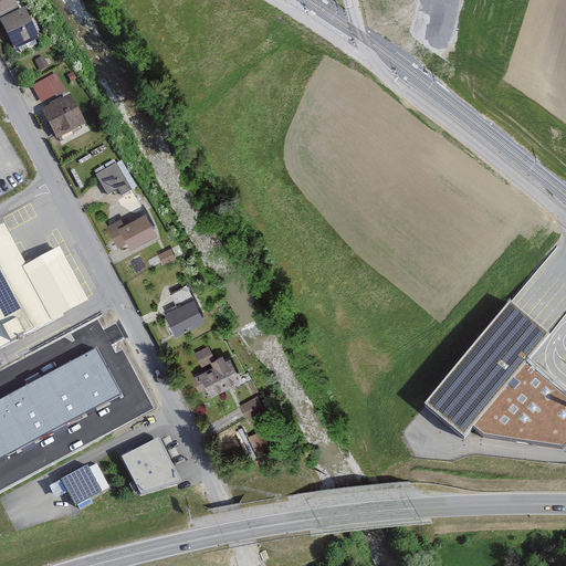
[(0,0),(0,13),(2,18),(20,8),(16,0),(0,0)]
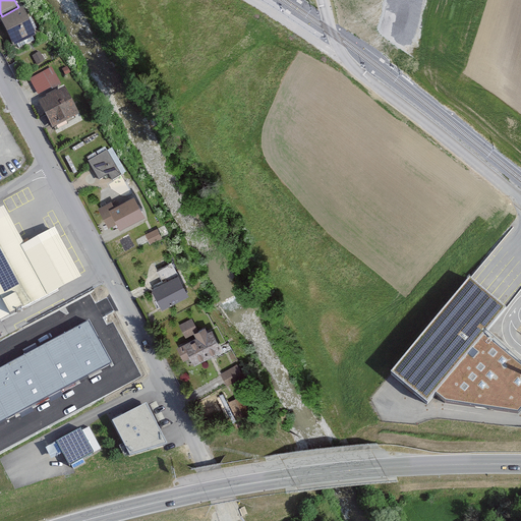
[(3,21),(16,49),(39,38),(25,10),(3,21)]
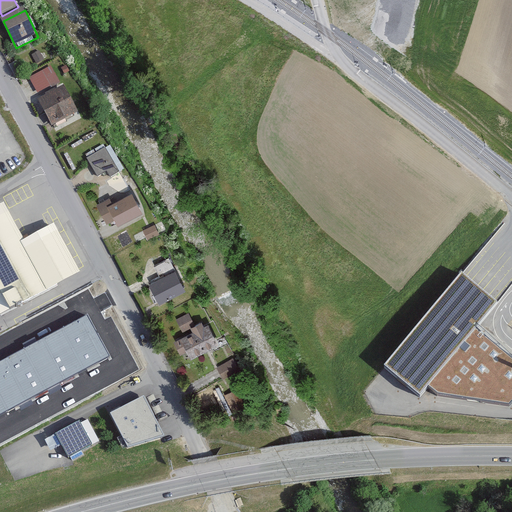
[(31,57),(36,66),(44,62),(39,53),(31,57)]
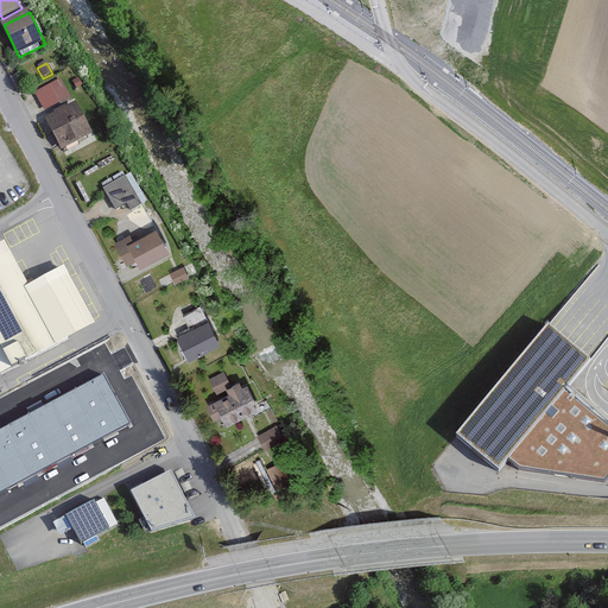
[(59,81),(37,94),(46,112),(70,99),(59,81)]
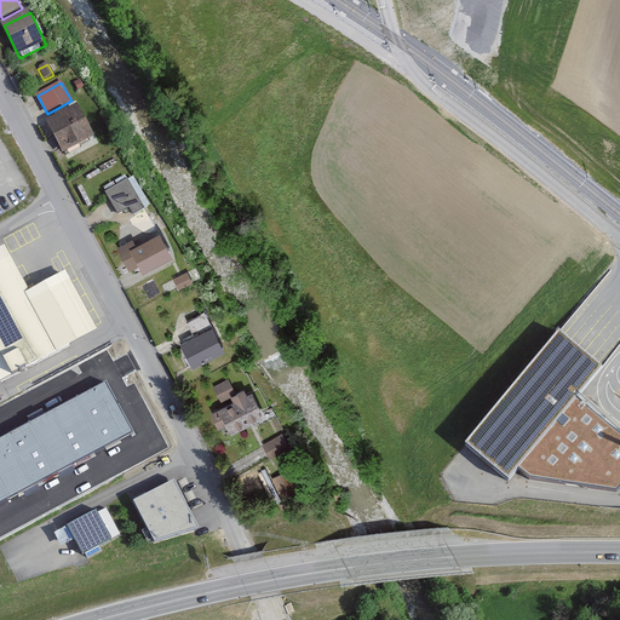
[(81,107),(50,122),(67,155),(98,139),(81,107)]
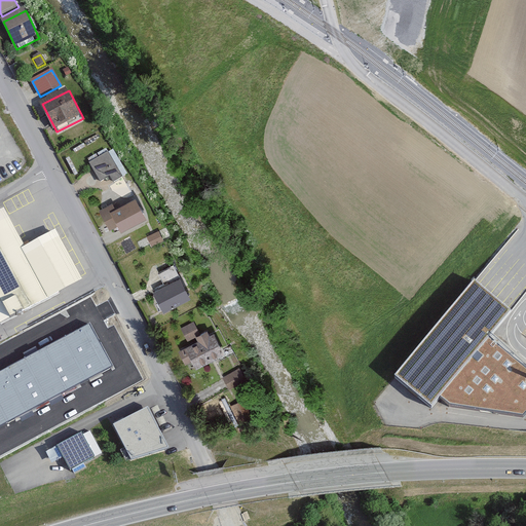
[(90,165),(102,184),(111,179),(114,184),(123,179),(109,154),(90,165)]
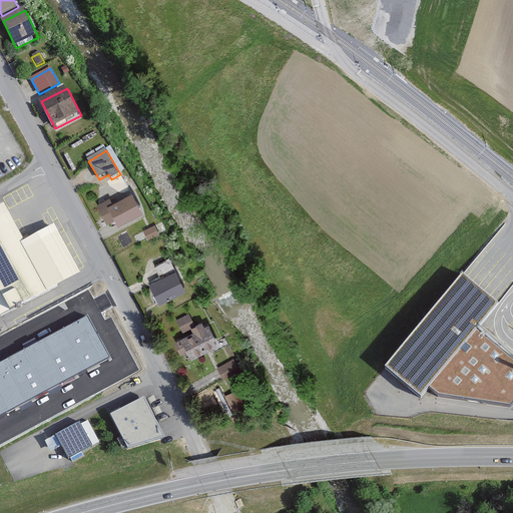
[(109,226),(119,220),(122,226),(147,213),(136,194),(117,205),(113,198),(98,206),(109,226)]
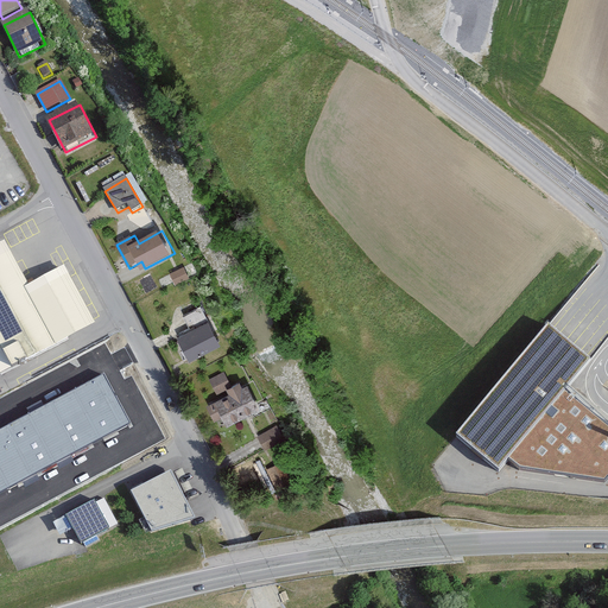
[(10,244),(0,248),(0,344),(14,372),(97,327),(71,278),(37,296),(10,244)]
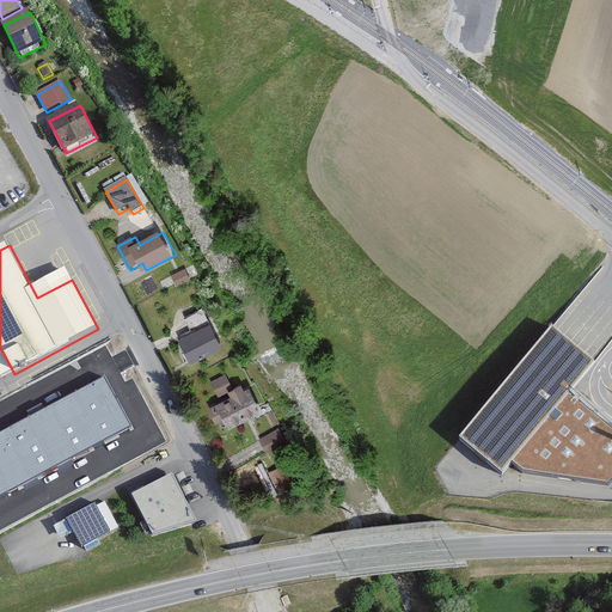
[(171,277),(178,289),(191,281),(184,269),(171,277)]
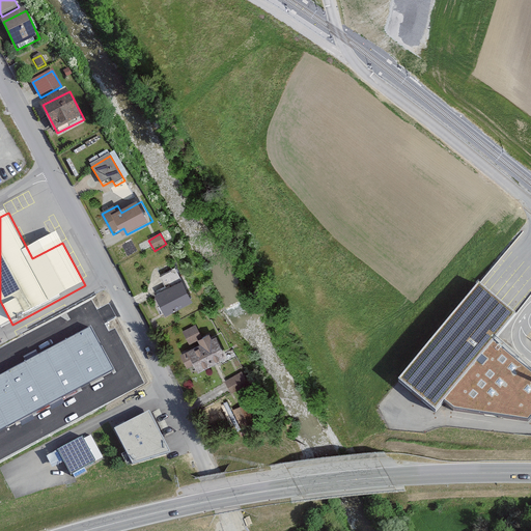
[(174,271),(162,278),(166,286),(178,279),(174,271)]
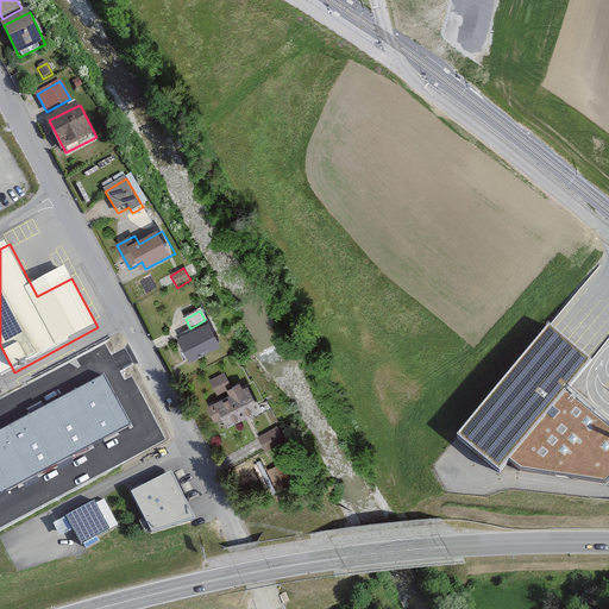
[(567,390),(592,358),(550,322),(457,434),(500,470),(509,457),(567,390)]
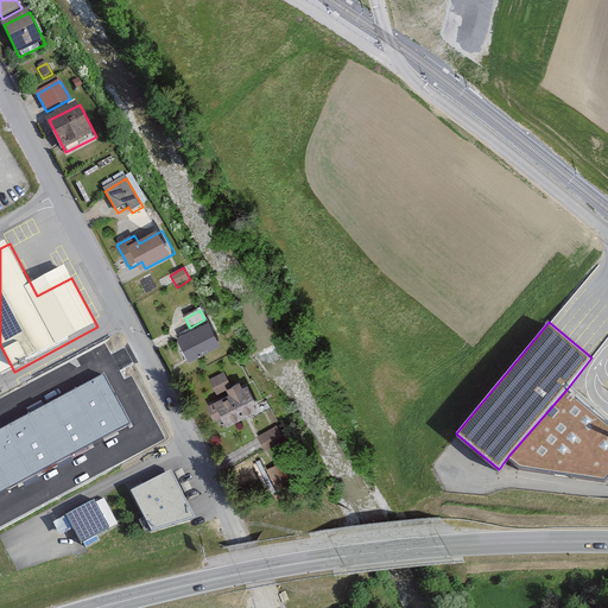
[(181,340),(192,362),(223,347),(211,323),(181,340)]
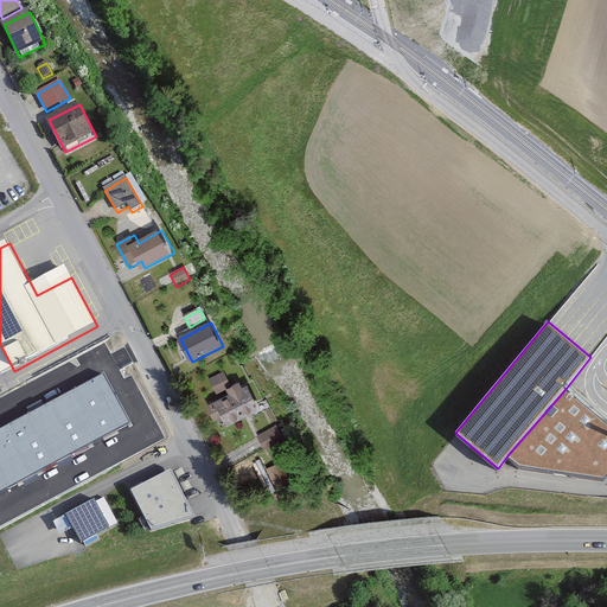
[(103,374),(0,428),(0,492),(131,423),(103,374)]
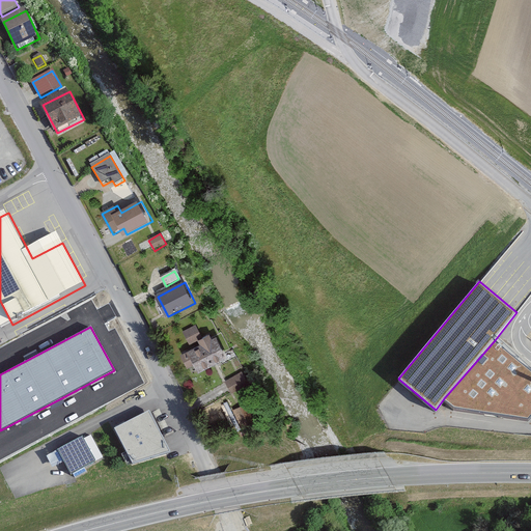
[(185,334),(191,345),(204,338),(199,327),(185,334)]
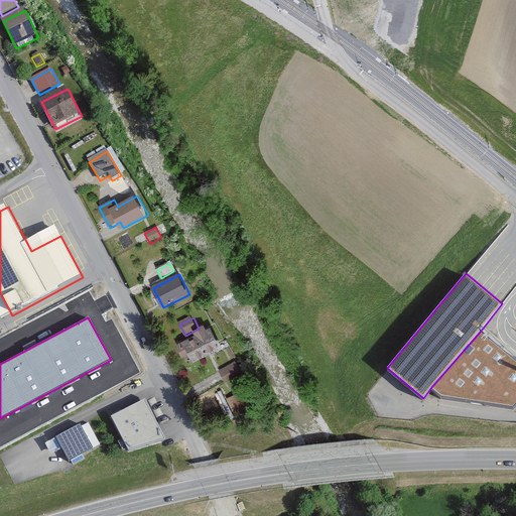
[(194,356),(198,362),(225,347),(215,327),(208,330),(207,327),(197,332),(199,336),(179,346),(186,359),(194,356)]
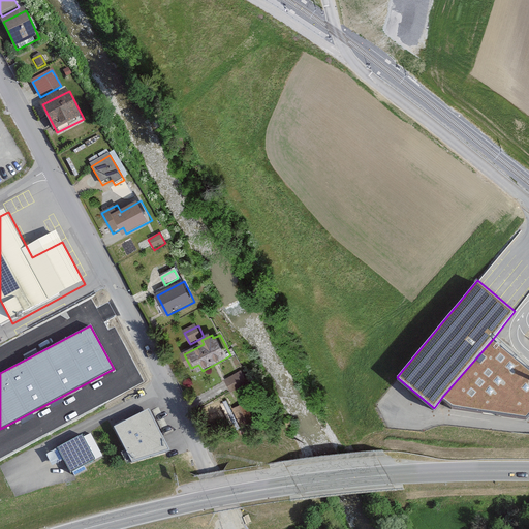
[(528,368),(493,339),(442,397),(453,404),(526,416),(528,412),(528,368)]
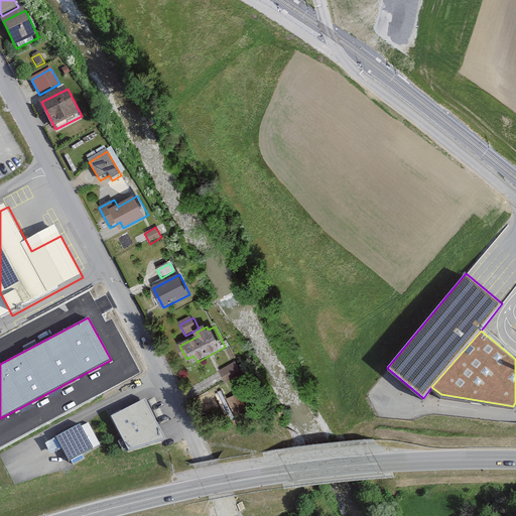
[(220,371),(226,383),(236,379),(230,366),(220,371)]
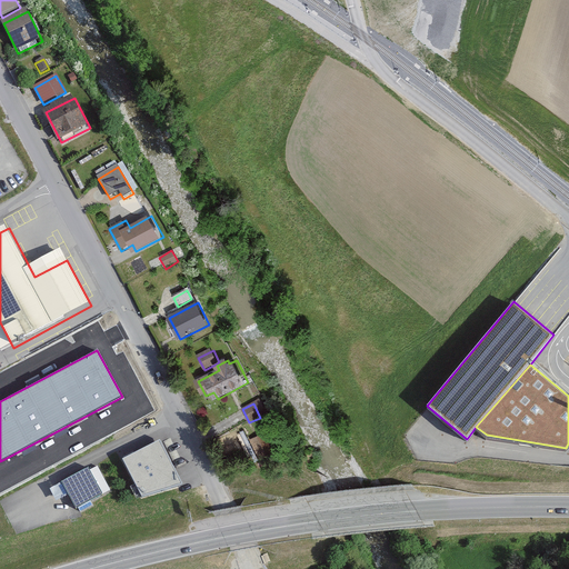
[(266,432),(250,440),(259,458),(275,450),(266,432)]
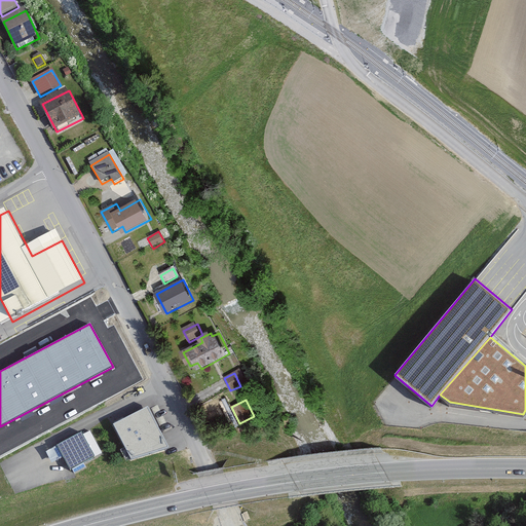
[(148,408),(113,424),(132,458),(170,447),(148,408)]
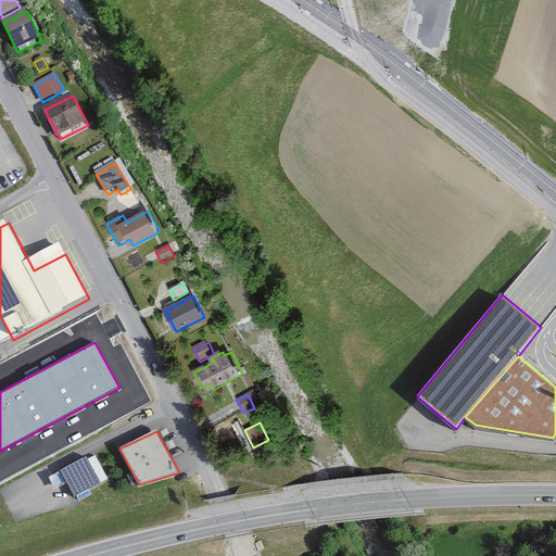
[(104,483),(91,460),(65,476),(77,498),(104,483)]
